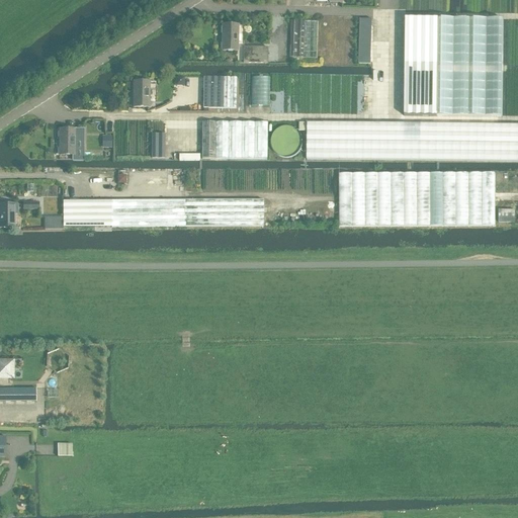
[(406,18),(404,116),(437,116),(502,117),(503,19),(438,19),(438,18),(406,18)]
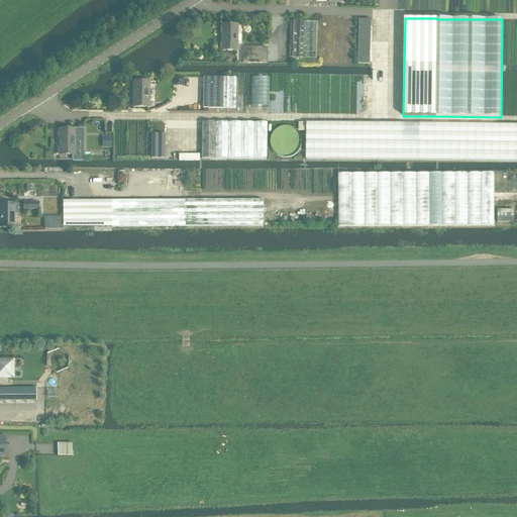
[(304,59),(316,59),(317,22),(304,21),(291,21),(290,58),(304,59)]
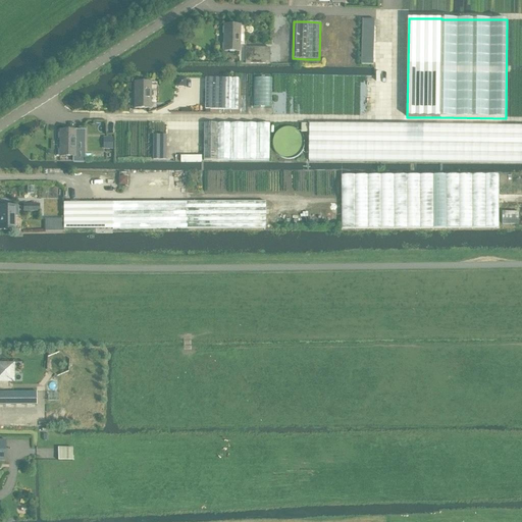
[(224,25),(223,51),(239,52),(240,25),(224,25)]
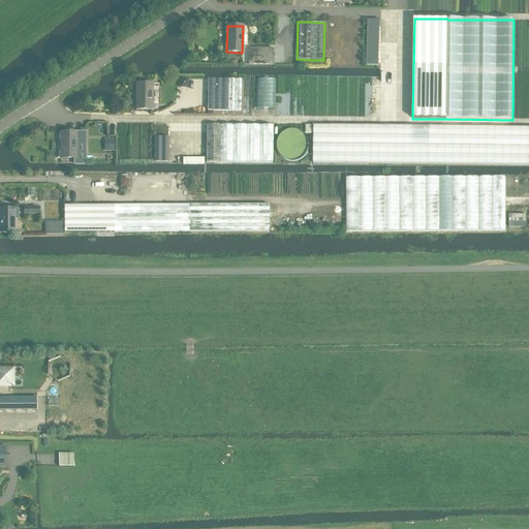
[(249,65),(273,65),(274,49),(249,49),(249,65)]
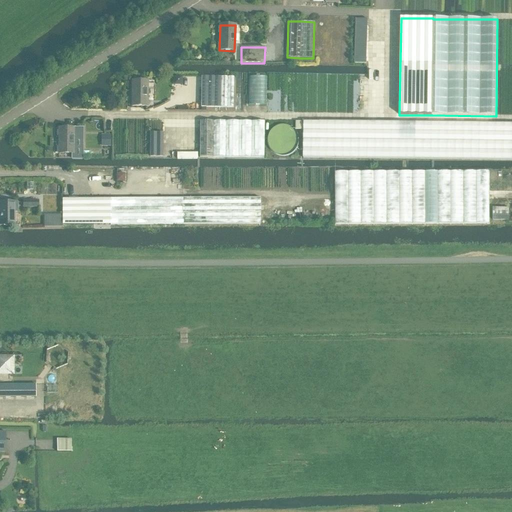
[(200,107),(232,108),(233,78),(201,77),(200,107)]
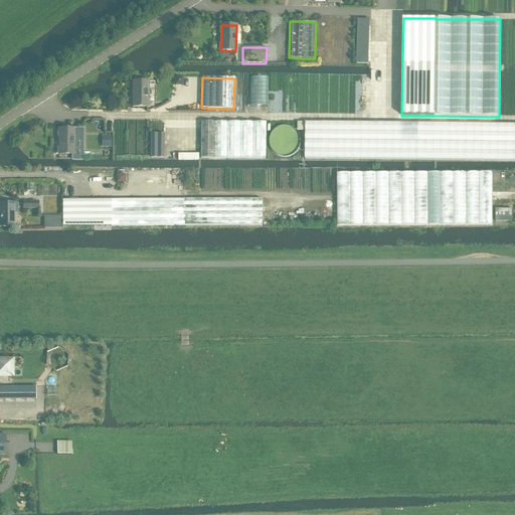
[(148,81),(132,81),(133,107),(148,107),(148,81)]
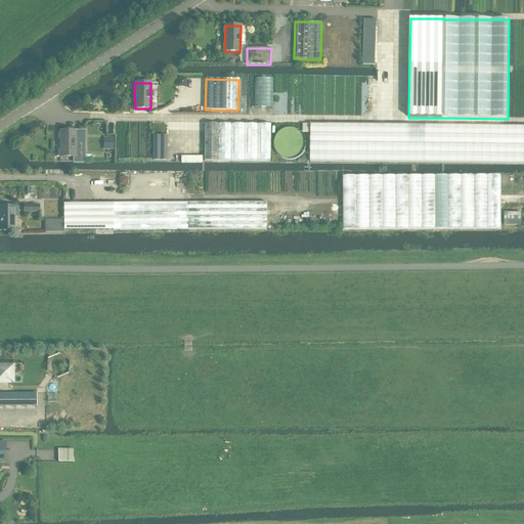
[(205,124),(204,161),(217,161),(270,162),(270,125),(205,124)]
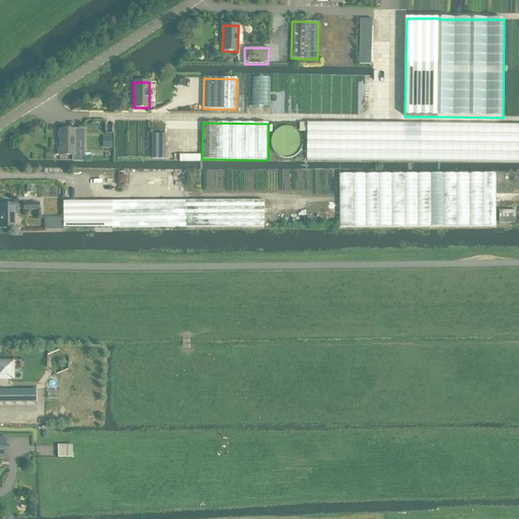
[(307,160),(518,162),(518,125),(308,123),(307,160)]
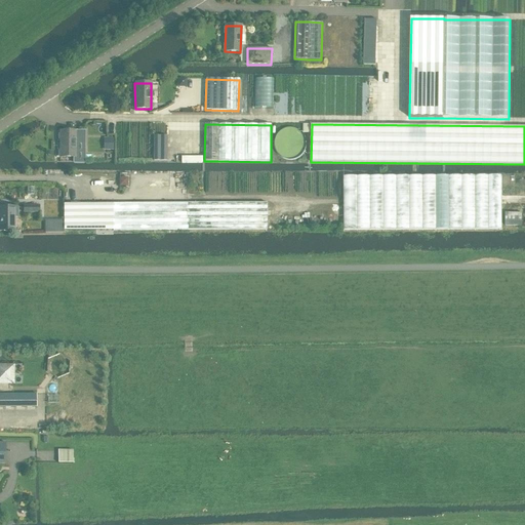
[(59,158),(76,158),(76,132),(59,132),(59,158)]
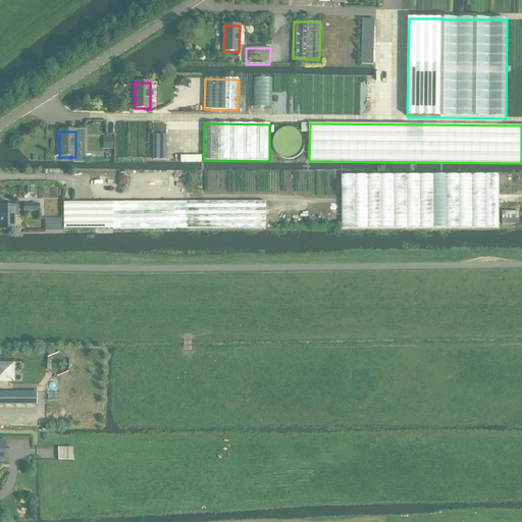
[(153,136),(153,160),(165,160),(166,136),(153,136)]
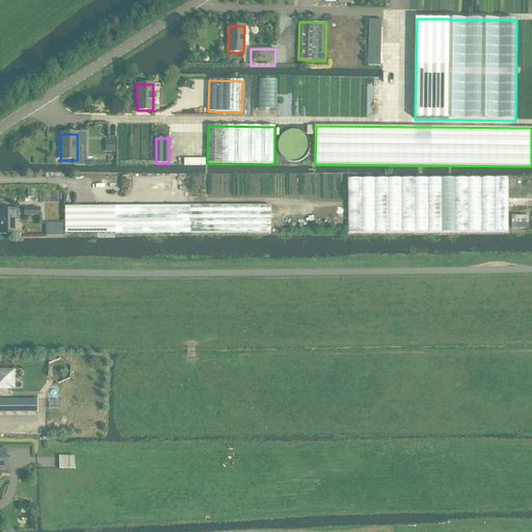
[(114,151),(114,139),(105,139),(105,151),(114,151)]
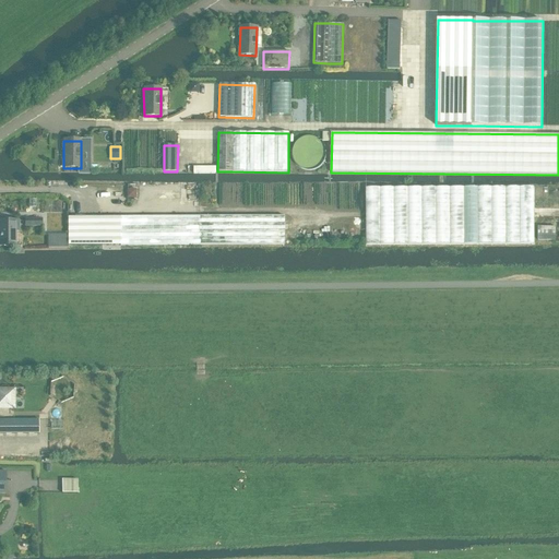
[(284,216),(68,217),(68,235),(68,246),(284,245),(284,216)]
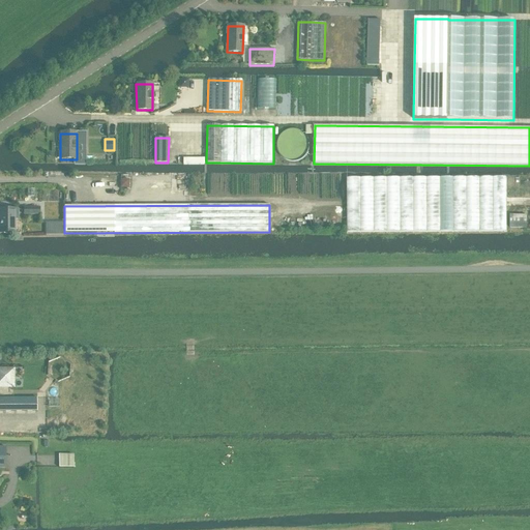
[(0,233),(15,233),(15,219),(18,219),(18,210),(0,210),(0,233)]
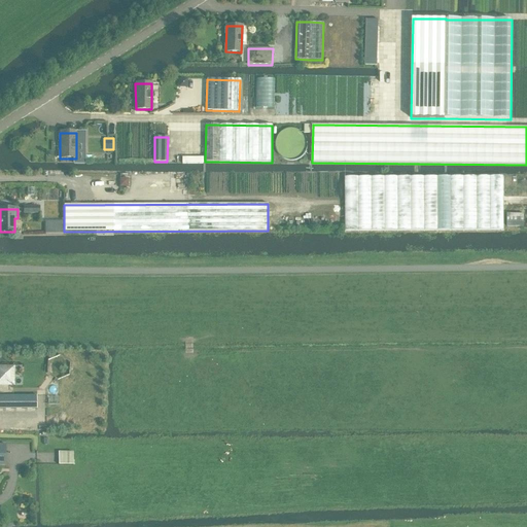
[(506,227),(523,227),(524,214),(506,214),(506,227)]
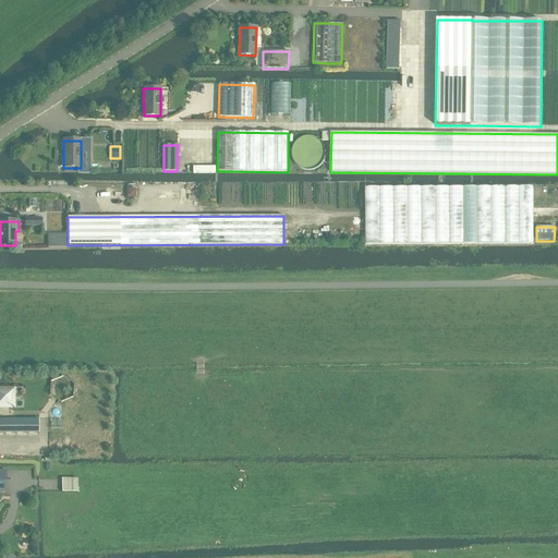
[(61,402),(73,398),(74,384),(63,377),(50,381),(50,396),(61,402)]
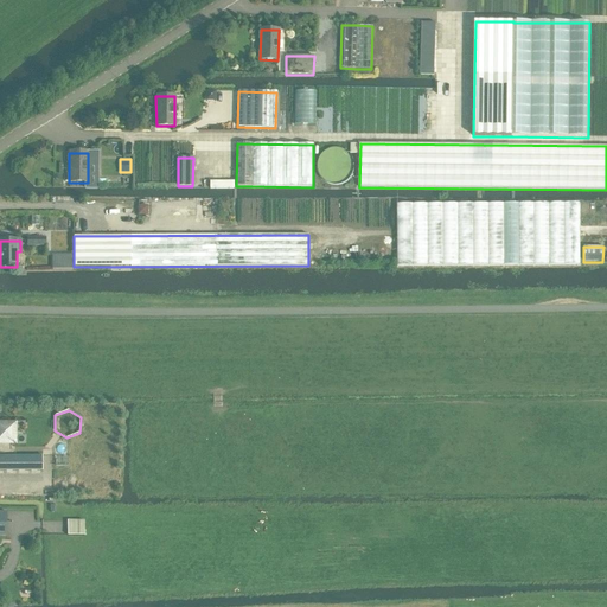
[(0,457),(0,468),(10,468),(42,468),(43,457),(13,457),(0,457)]
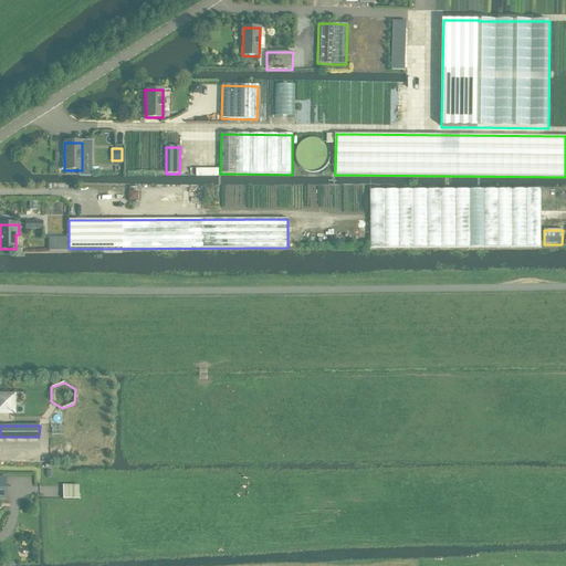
[(79,500),(79,486),(63,486),(63,500),(79,500)]
